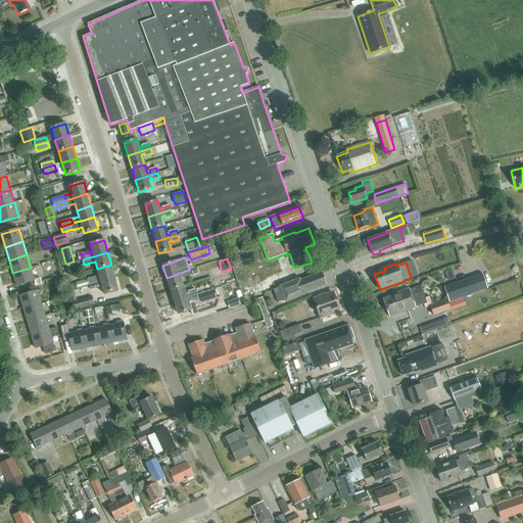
[(78,288),(89,285),(114,278),(111,265),(97,269),(99,276),(88,279),(88,280),(82,282),(82,281),(76,283),(78,288)]
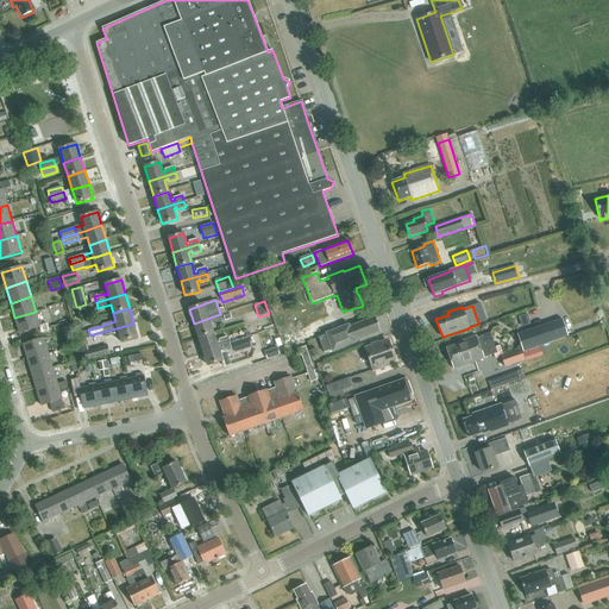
[(19,333),(41,327),(36,312),(14,318),(19,333)]
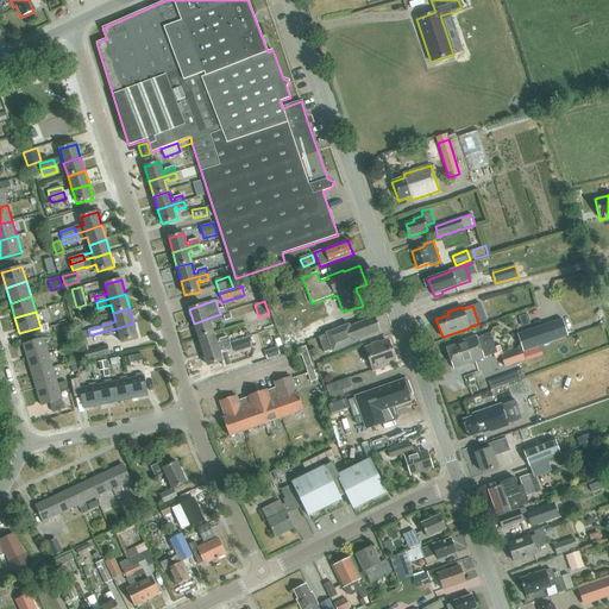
[(194,324),(199,338),(213,333),(209,322),(213,321),(213,324),(221,320),(220,314),(194,324)]
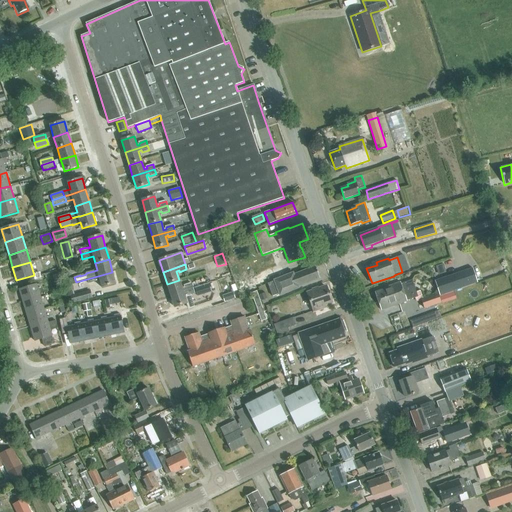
[(216,267),(218,276),(230,274),(228,264),(216,267)]
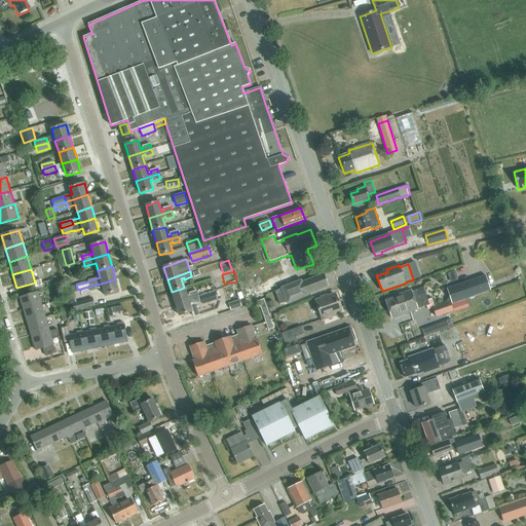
[(450,283),(458,280),(455,271),(447,273),(450,283)]
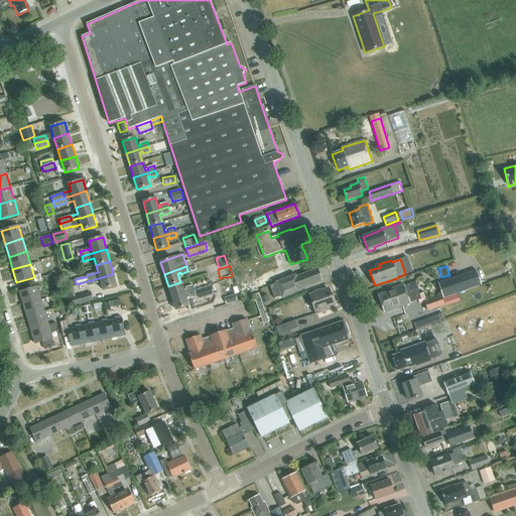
[(276,283),(269,285),(274,298),(281,296),(281,297),(301,290),(300,288),(323,280),(317,268),(296,277),(295,275),(276,282),(276,283)]
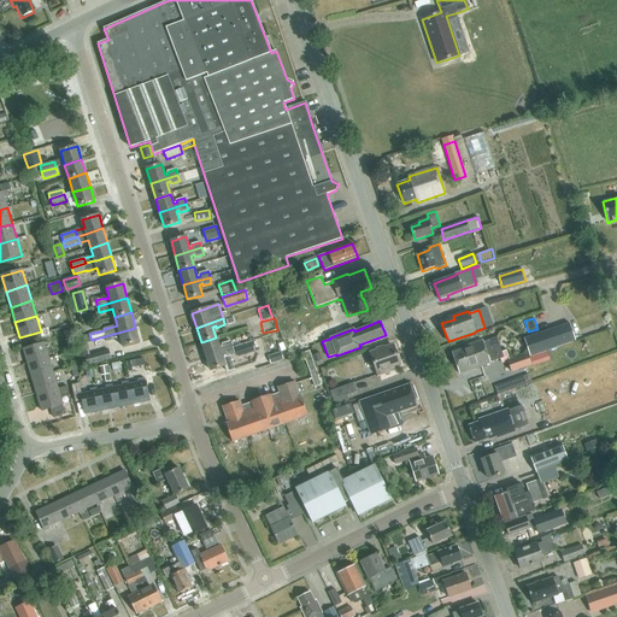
[(524,339),(529,357),(576,341),(570,323),(524,339)]
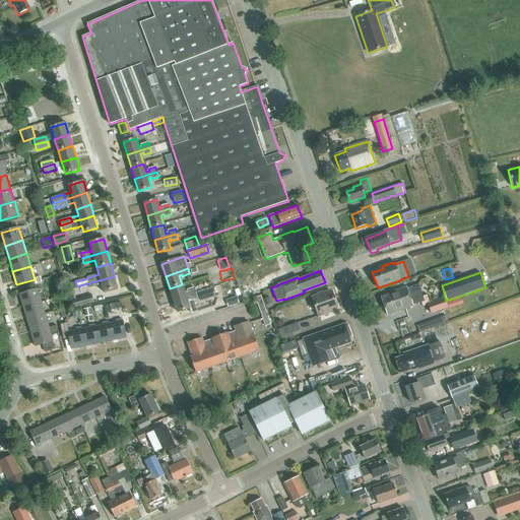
[(118,288),(114,276),(88,283),(90,288),(102,285),(104,293),(118,288)]
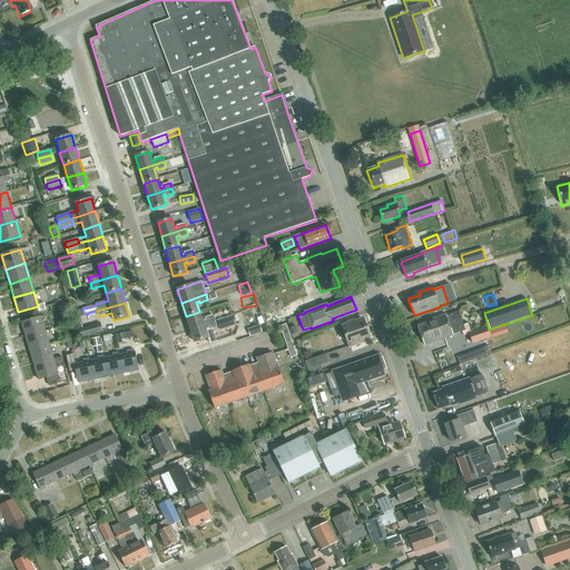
[(59,311),(62,310),(64,314),(68,313),(65,305),(58,307),(59,311)]
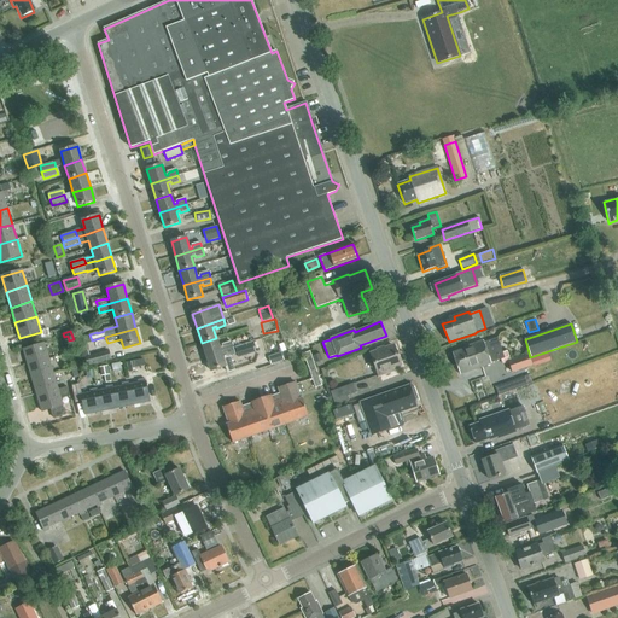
[(222,345),(223,347),(220,348),(216,338),(202,343),(207,357),(233,348),(231,342),(222,345)]
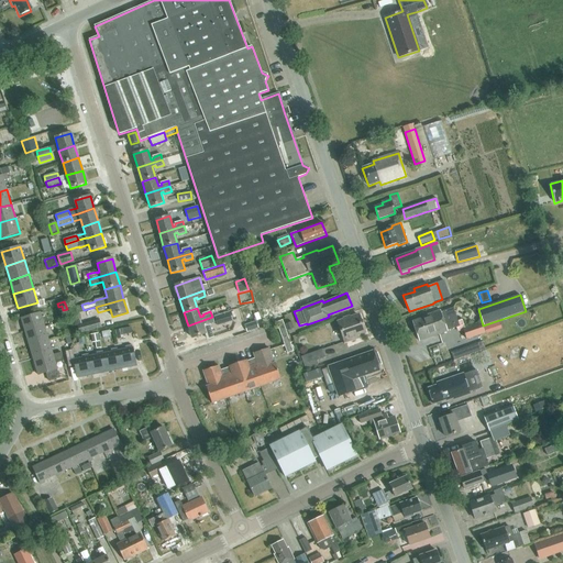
[(419,342),(446,332),(446,331),(460,327),(453,308),(441,312),(440,310),(432,313),(432,315),(412,322),(419,342)]
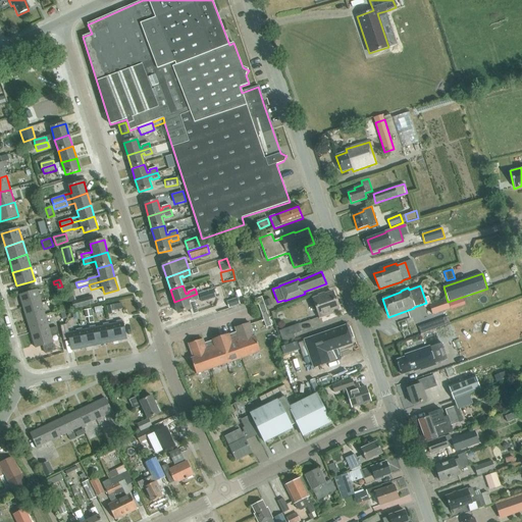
[(212,290),(199,294),(201,301),(215,297),(212,290)]
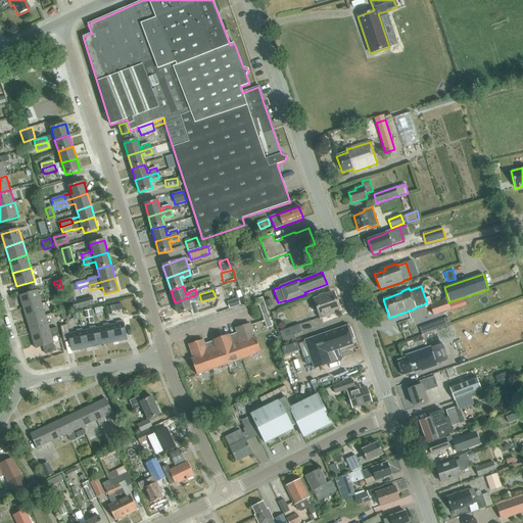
[(19,296),(24,308),(41,303),(38,291),(19,296)]
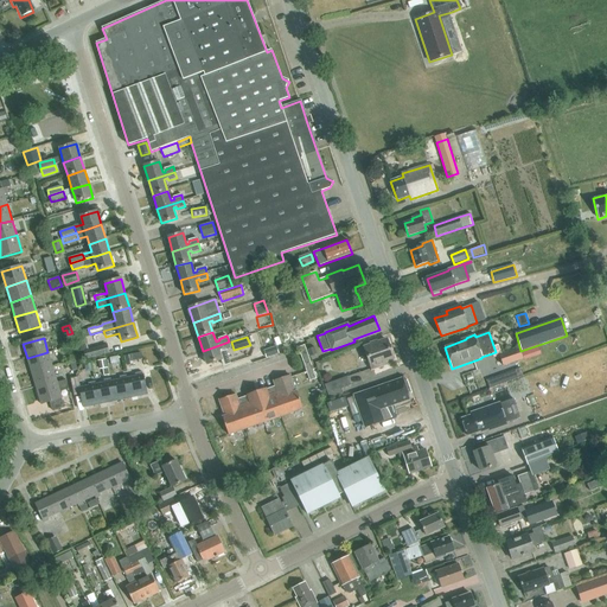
[(383,363),(393,359),(387,340),(359,350),(364,362),(368,359),(371,369),(384,365),(383,363)]
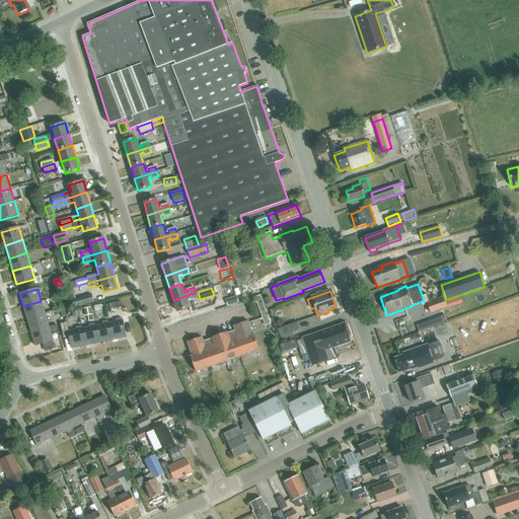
[(197,297),(196,292),(173,300),(177,311),(190,308),(191,313),(197,311),(193,298),(197,297)]
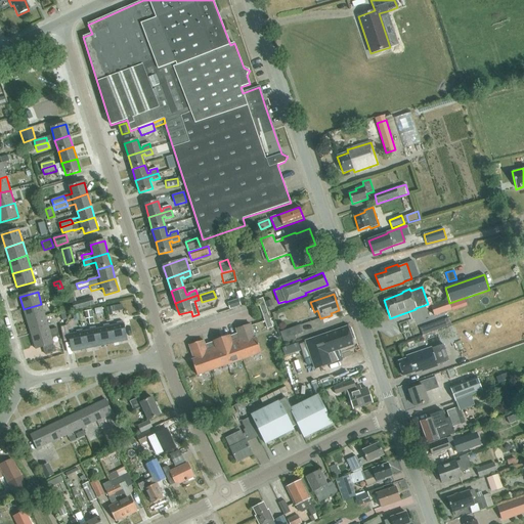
[(95,305),(93,297),(73,303),(75,311),(95,305)]
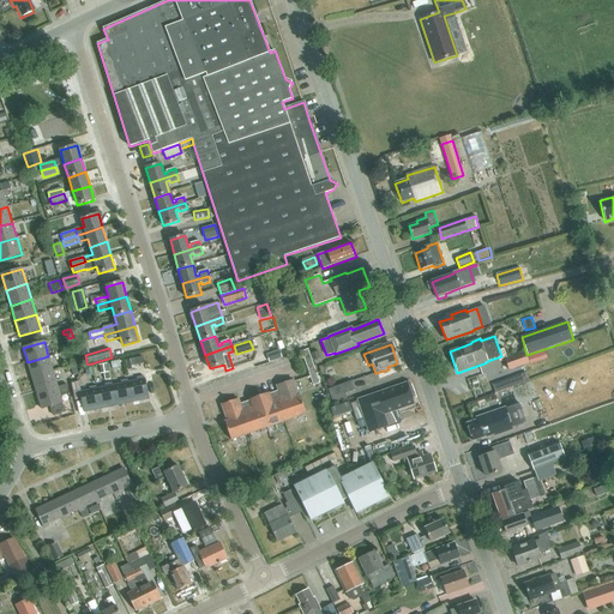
[(308,349),(301,351),(313,386),(320,384),(308,349)]
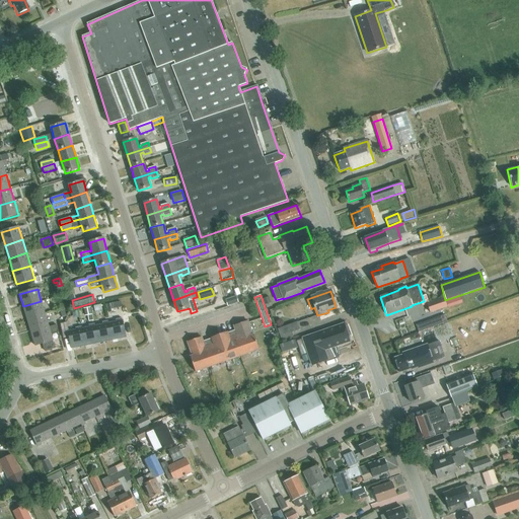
[(239,303),(236,296),(225,300),(228,307),(239,303)]
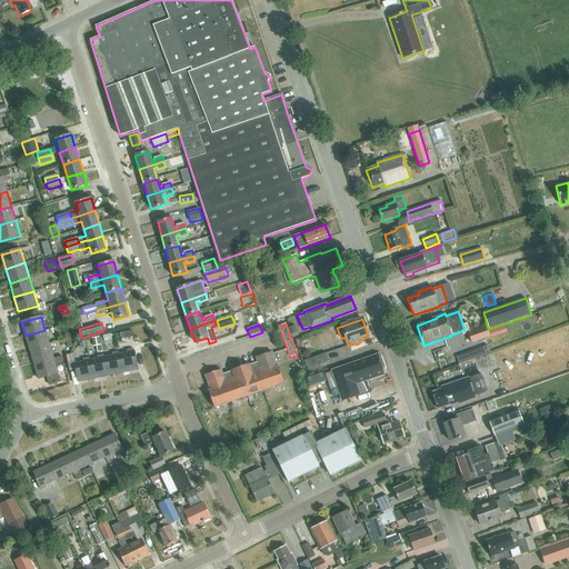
[(488,330),(487,327),(468,332),(471,342),(490,337),(488,330)]
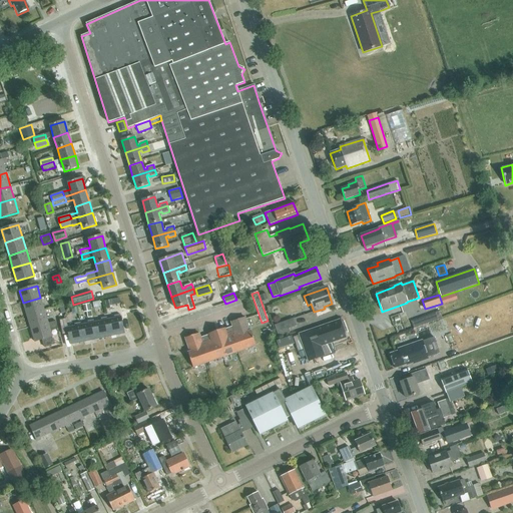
[(44,311),(40,298),(23,303),(27,316),(44,311)]
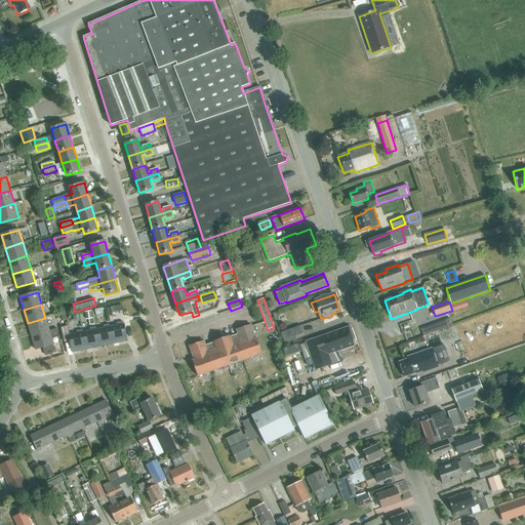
[(425,334),(453,324),(451,317),(422,328),(425,334)]
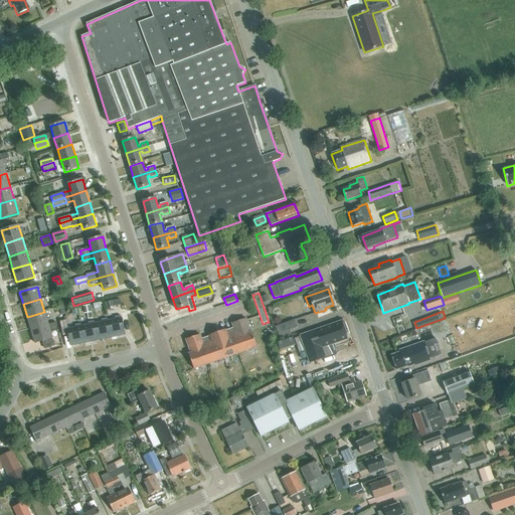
[(27,317),(31,331),(48,325),(44,312),(27,317)]
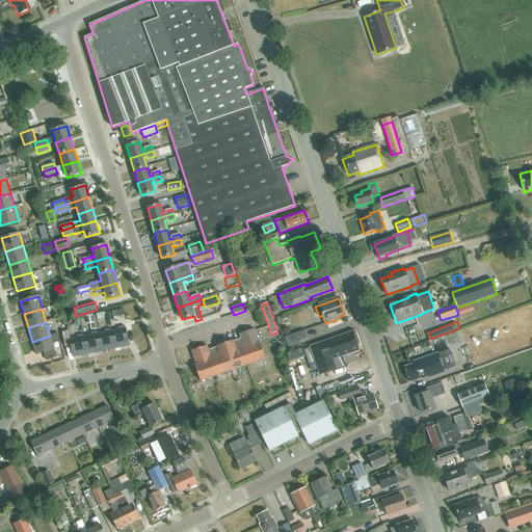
[(118,330),(111,331),(115,349),(129,346),(125,328),(125,326),(118,327),(118,330)]
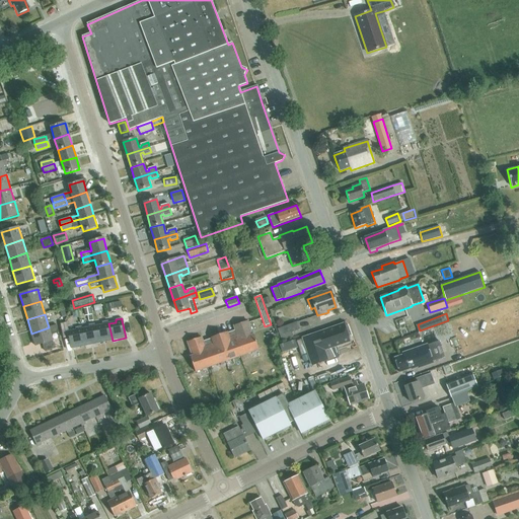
[(99,343),(112,341),(113,341),(108,323),(108,321),(102,322),(102,324),(95,326),(95,327),(99,343)]
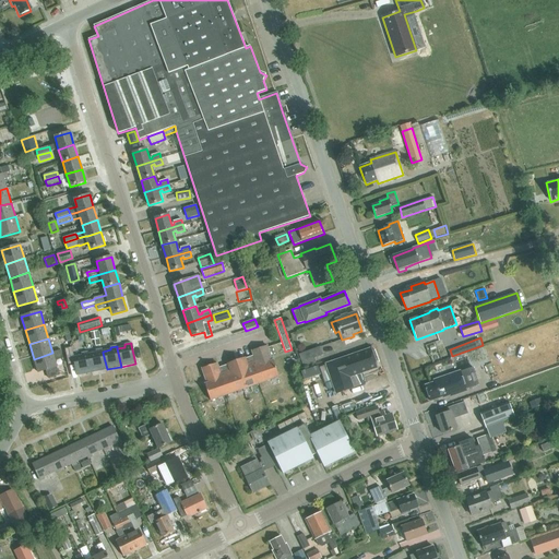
[(253,356),(218,368),(217,364),(202,369),(206,383),(205,384),(211,401),(278,377),(273,360),(272,360),(266,346),(251,352),(253,356)]
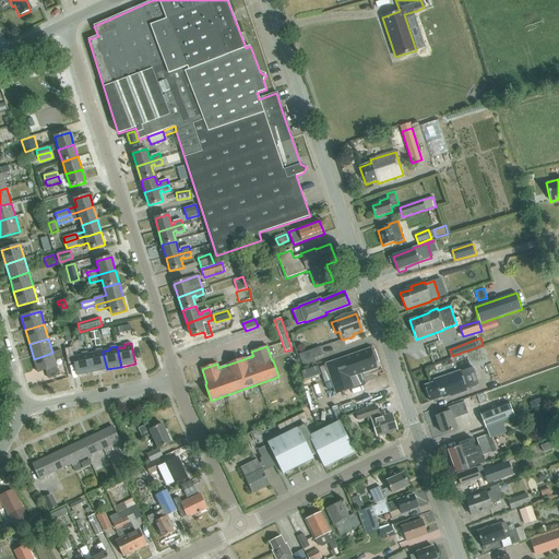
[(81,353),(82,356),(73,357),(72,347),(66,349),(69,367),(75,366),(78,376),(92,372),(88,354),(87,352),(81,353)]
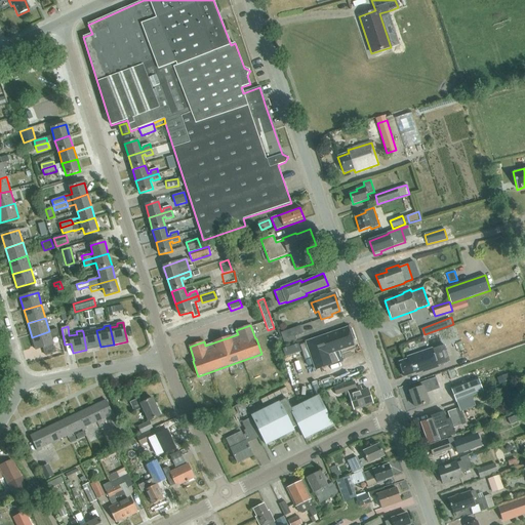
[(295,336),(304,333),(300,326),(281,332),(285,345),(296,340),(295,336)]
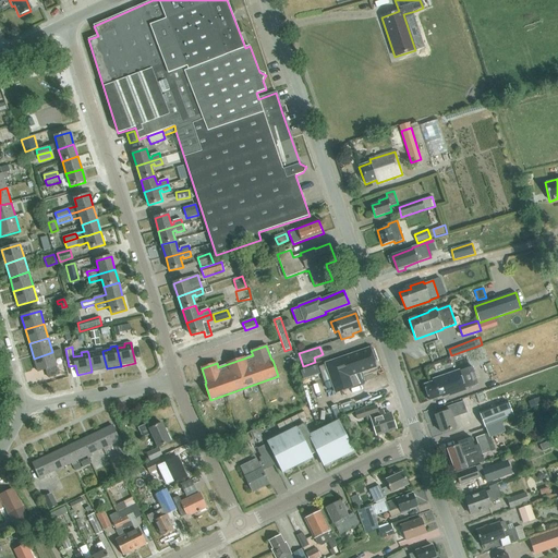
[(102,352),(102,351),(101,348),(95,349),(96,352),(88,353),(92,372),(107,368),(102,352)]
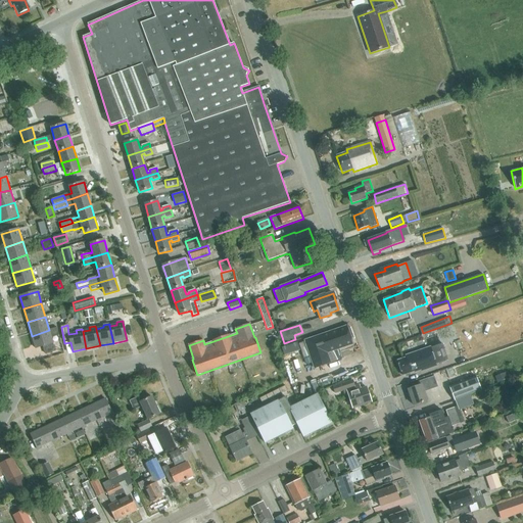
[(324,335),(321,336),(327,351),(329,351),(340,347),(346,345),(345,343),(351,341),(346,327),(324,335)]
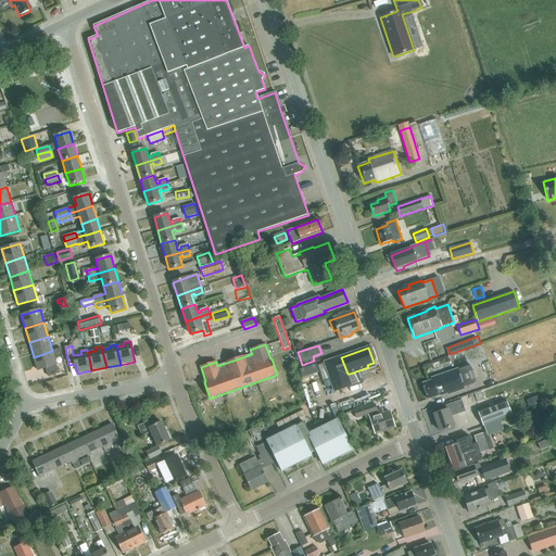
[(52,351),(34,357),(38,370),(46,368),(48,377),(60,374),(53,355),(60,353),(59,350),(52,351)]
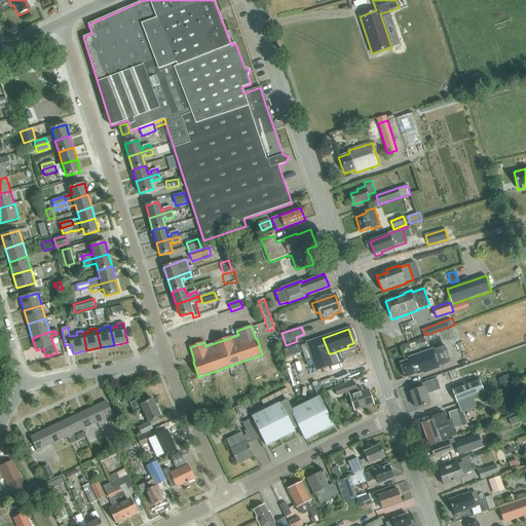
[(323,338),(307,343),(316,371),(332,366),(329,353),(323,338)]
